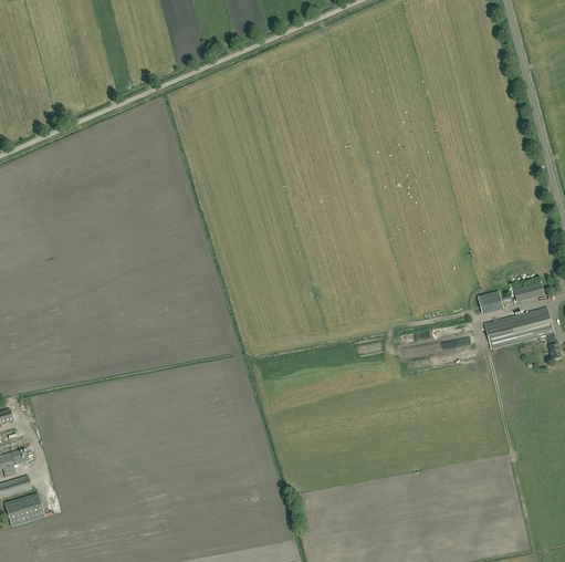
[(512,285),(515,299),(542,292),(539,279),(512,285)]
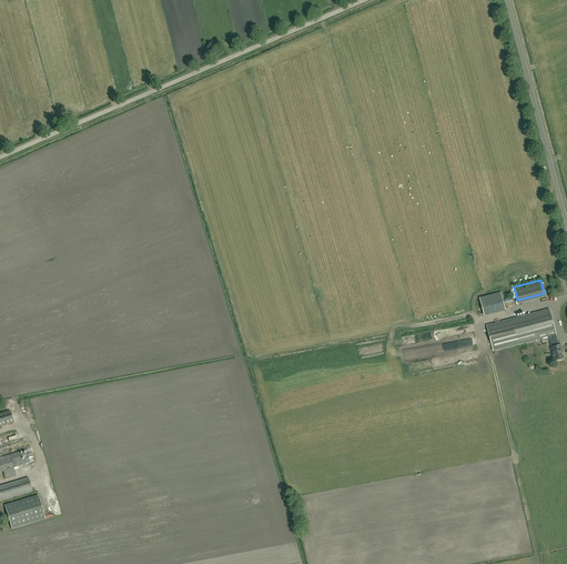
[(499,288),(478,293),(482,306),(503,301),(499,288)]
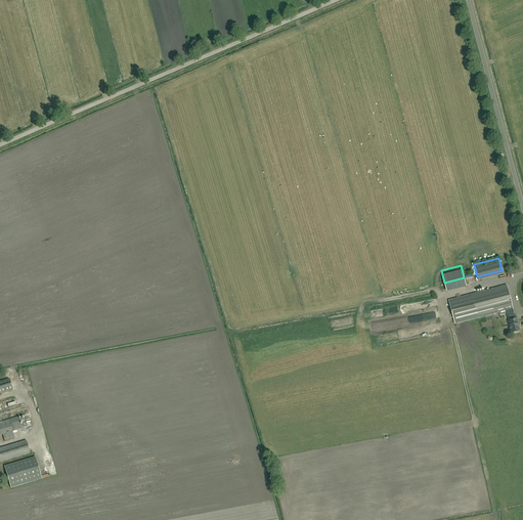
[(511,305),(505,282),(470,292),(447,297),(453,320),(476,314),(511,305)]
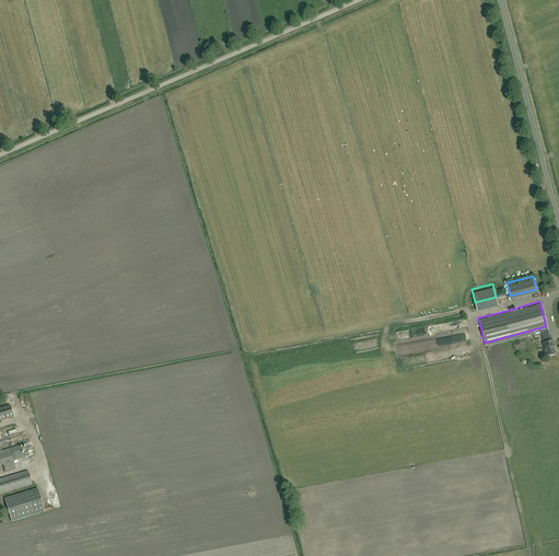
[(548,337),(546,332),(539,333),(542,339),(540,339),(543,347),(544,347),(545,352),(549,351),(552,351),(552,350),(554,350),(551,343),(552,343),(551,337),(548,337)]
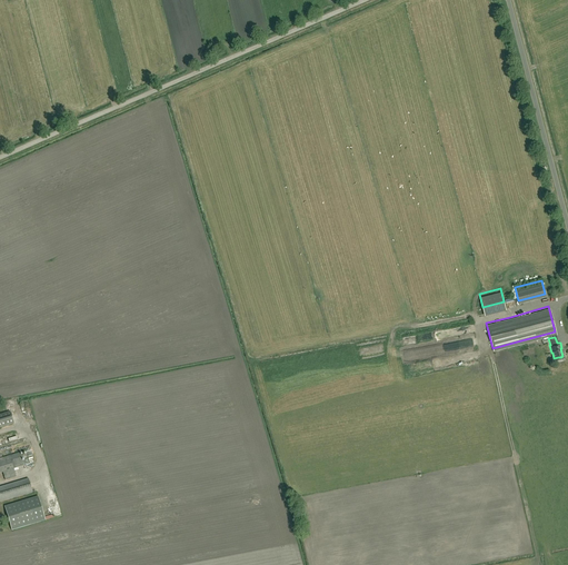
[(21,398),(22,406),(31,403),(29,396),(21,398)]
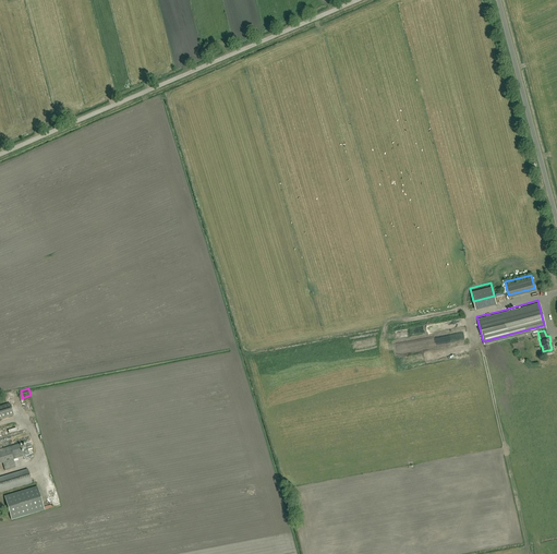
[(0,414),(12,411),(9,400),(0,402),(0,414)]
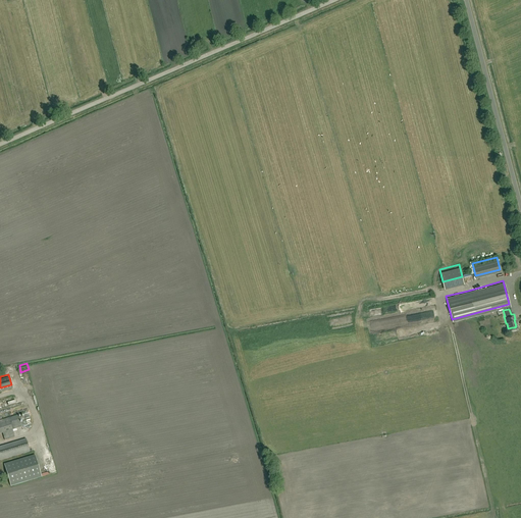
[(11,426),(20,423),(16,412),(0,417),(0,429),(2,429),(4,436),(13,433),(11,426)]
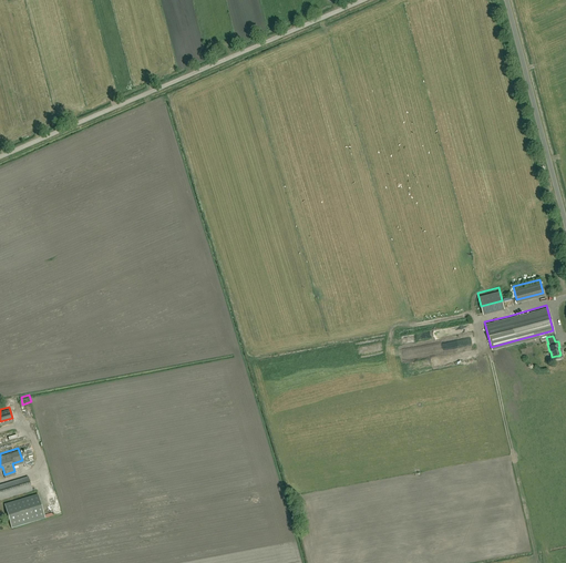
[(0,495),(31,487),(27,473),(0,481),(0,495)]
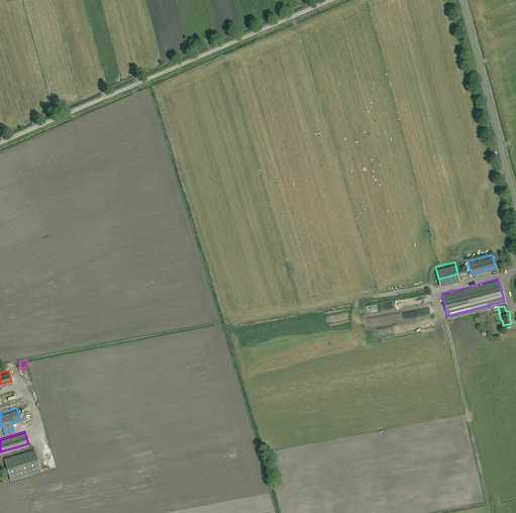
[(10,478),(40,469),(33,447),(3,456),(10,478)]
